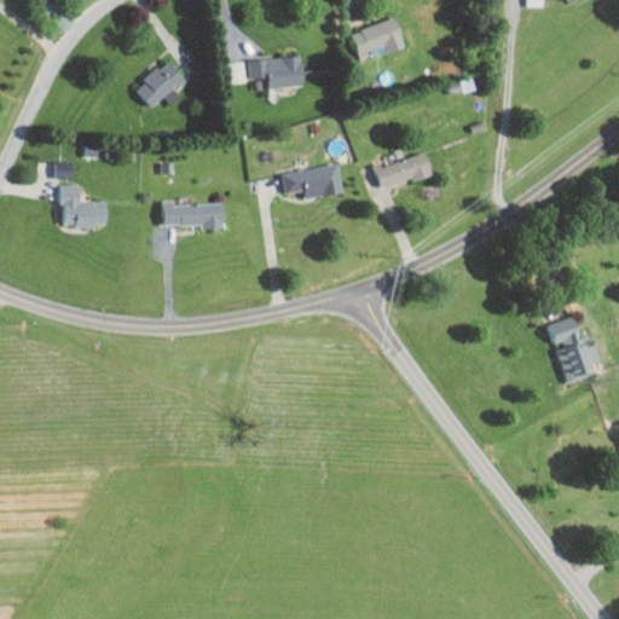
[(360,61),(406,45),(397,16),(351,32),(360,61)]
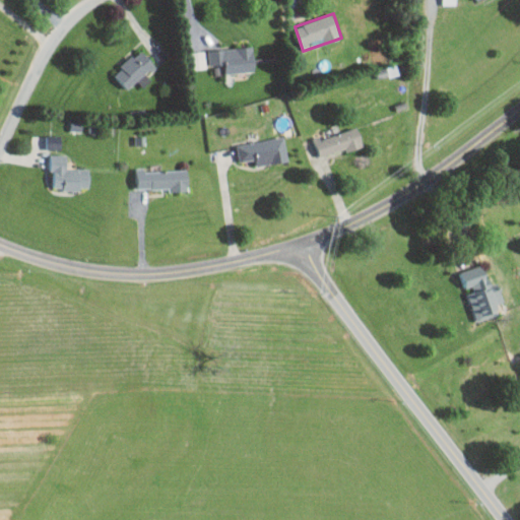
[(255,70),(252,45),(208,51),(210,66),(214,66),(216,75),(255,70)]
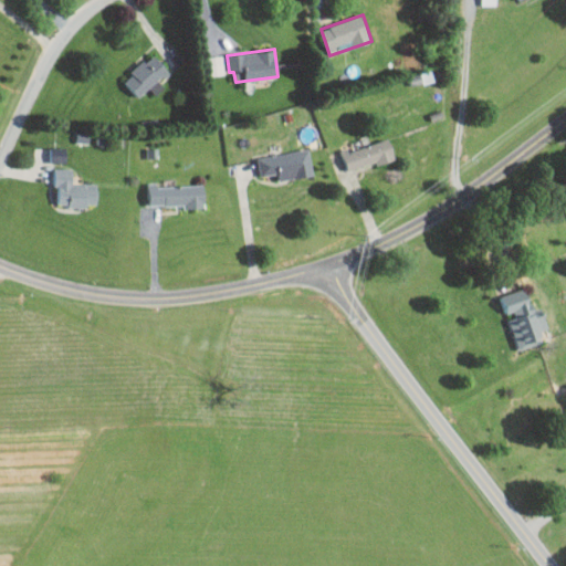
[(166,87),(159,79),(169,72),(156,54),(124,77),(138,97),(152,87),(156,94),(166,87)]
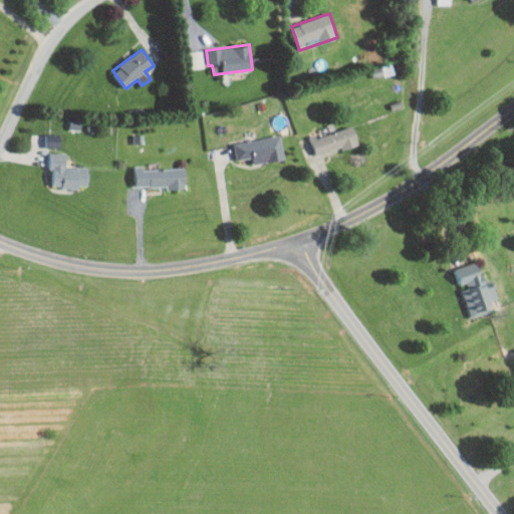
[(190,68),(205,67),(204,50),(189,51),(190,68)]
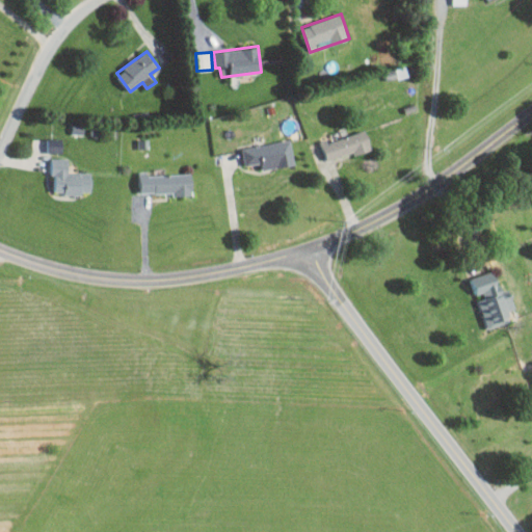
[(373,149),(368,130),(322,142),(327,161),(373,149)]
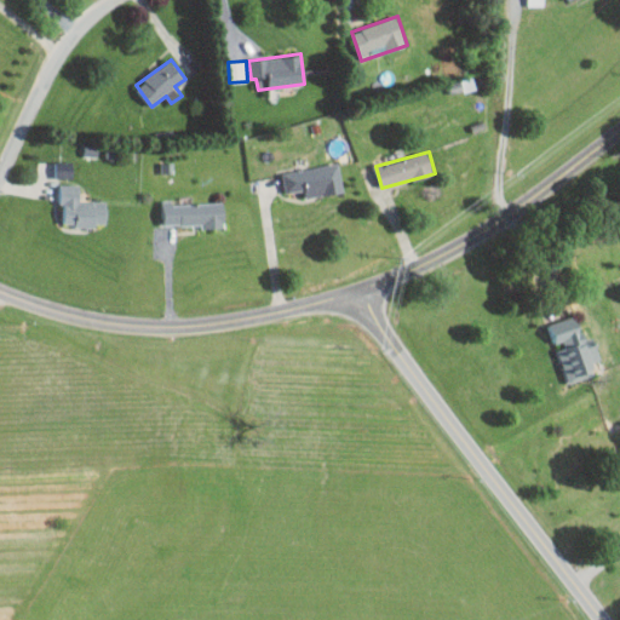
[(74,178),(74,162),(57,162),(57,178),(74,178)]
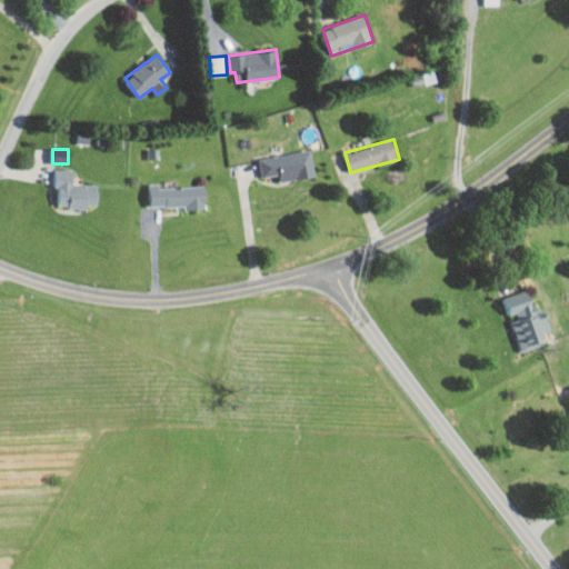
[(259,159),(262,178),(280,175),(282,182),(317,176),(311,149),(259,159)]
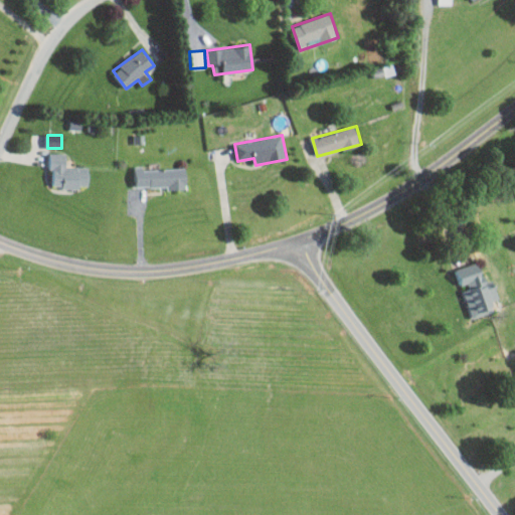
[(66,166),(66,153),(50,152),(50,170),(54,171),(53,187),(90,187),(90,167),(66,166)]
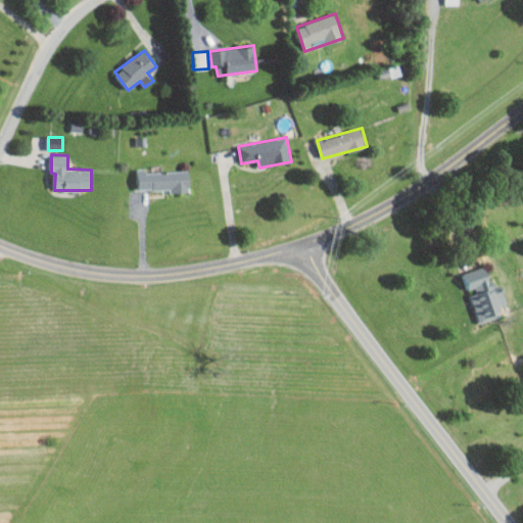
[(138,172),(138,190),(171,189),(171,192),(190,192),(189,170),(138,172)]
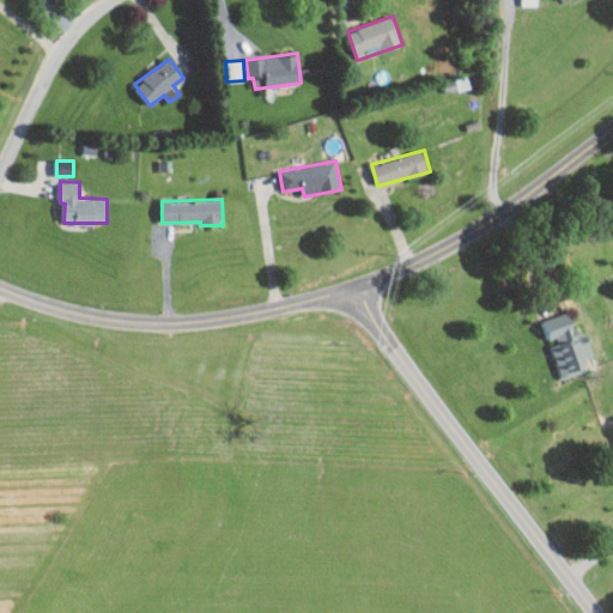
[(563,378),(590,371),(587,358),(595,356),(590,337),(580,340),(571,313),(544,320),(550,343),(552,343),(563,378)]
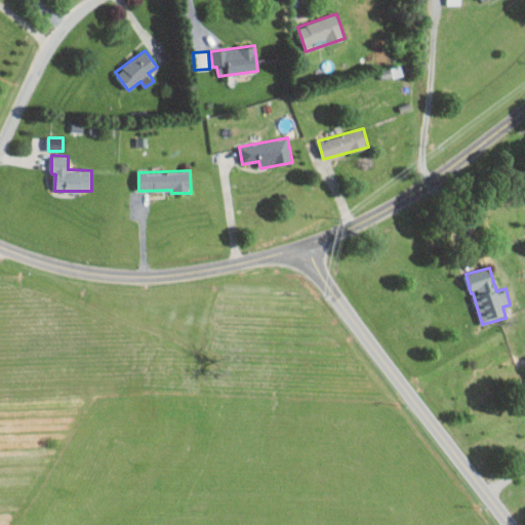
All buildings are outlined.
